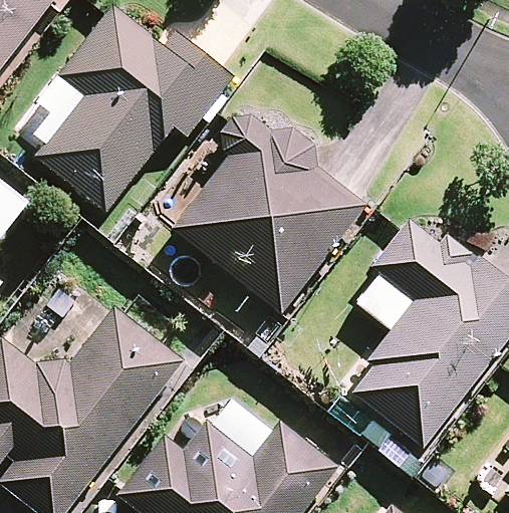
[(0,0),(0,73),(54,0),(0,0)]
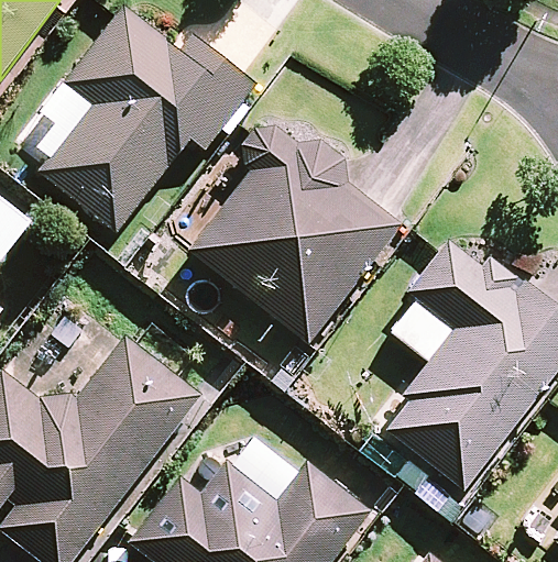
[(181,54),(127,10),(67,84),(96,106),(43,172),(117,230),(193,136),(207,147),(255,86),(194,36),(181,54)]
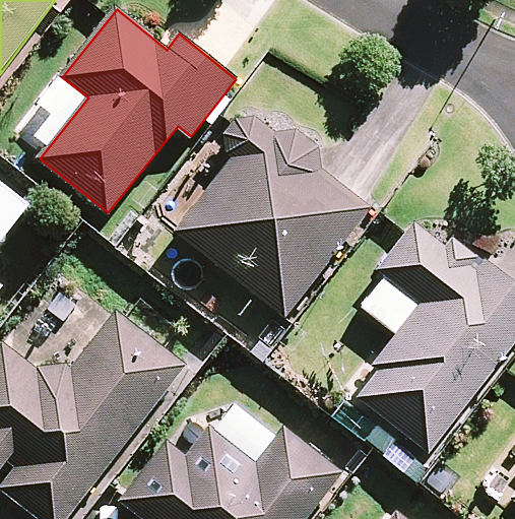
[(224,155),(231,156),(228,168),(177,231),(288,316),(371,207),(317,167),(324,141),(241,119),(239,126),(233,125),(224,155)]
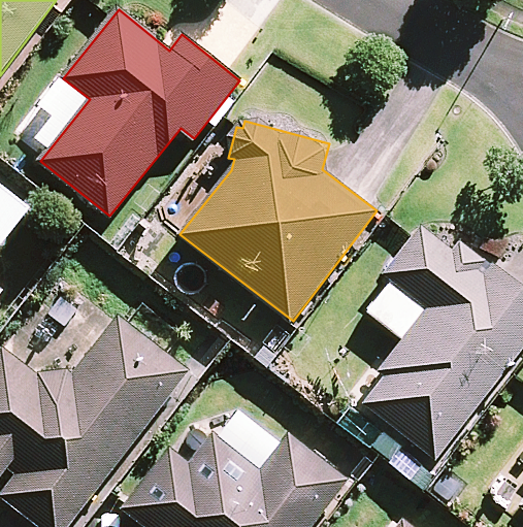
[(0,243),(29,207),(0,184),(0,292),(2,290),(0,288),(0,243)]
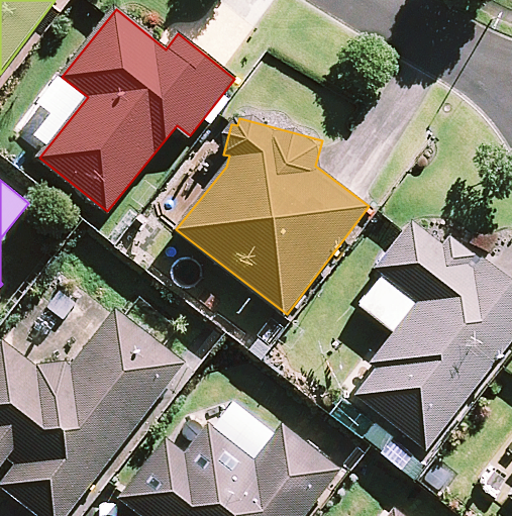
[(511,288),(416,218),(380,269),(387,274),(363,306),(399,333),(354,394),(430,449),(511,338),(511,288)]
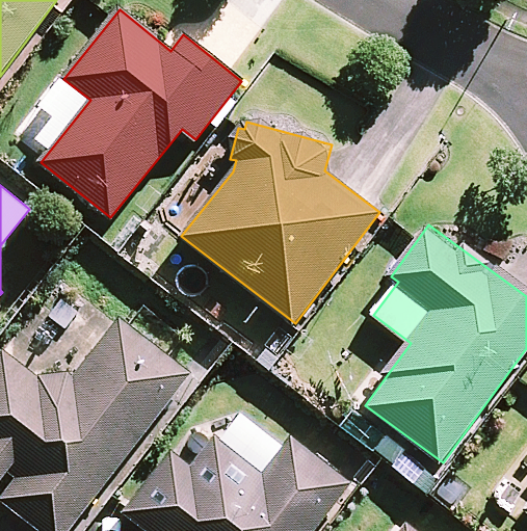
[(69,530),(190,375),(121,320),(61,395),(1,348),(0,350),(0,498),(42,530),(69,530)]
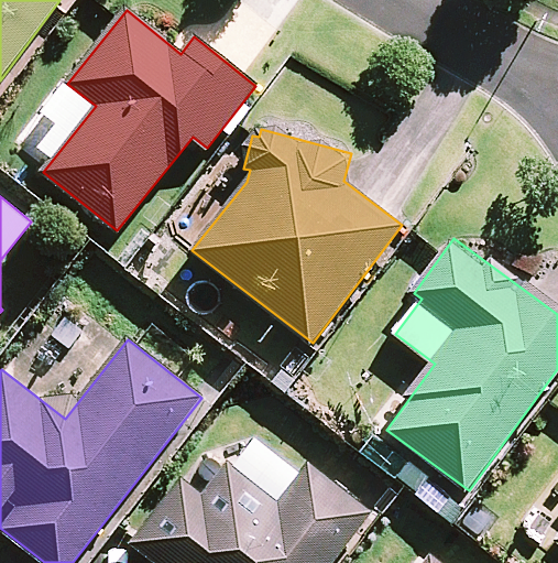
[(302,475),(252,434),(227,465),(209,450),(133,543),(157,562),(334,562),(373,515),(310,464),(302,475)]
